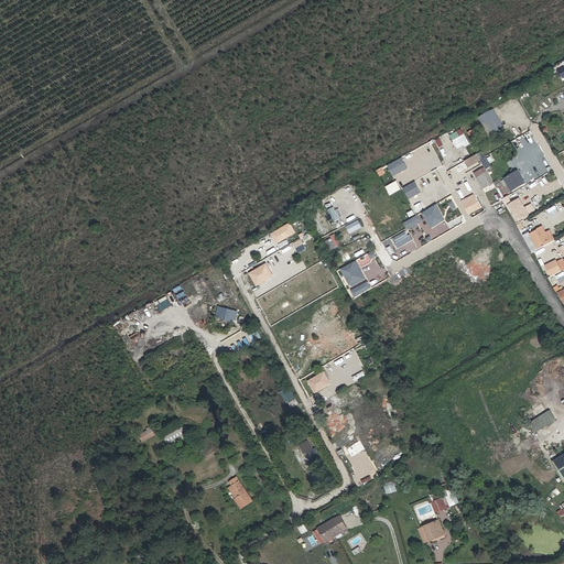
[(479,116),(489,136),(506,128),(495,107),(479,116)]
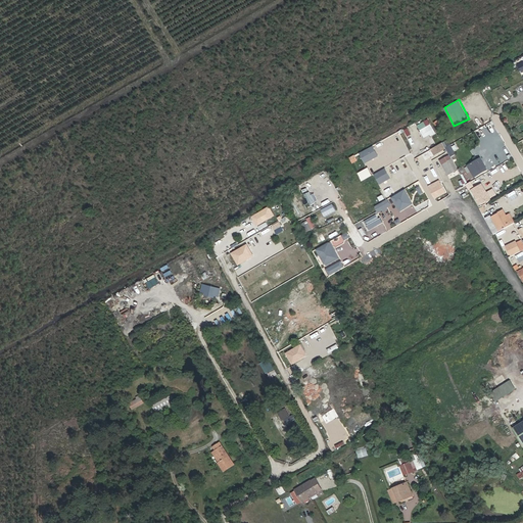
[(433,129),(428,121),(418,127),(423,134),(433,129)]
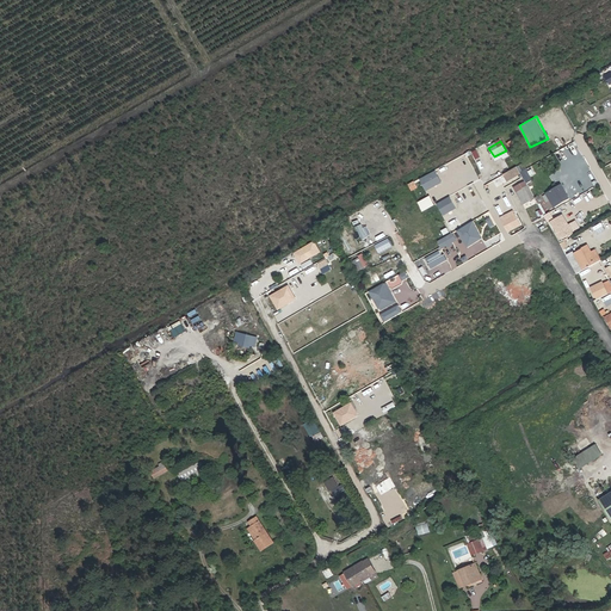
[(494,156),(488,148),(481,152),(487,161),(494,156)]
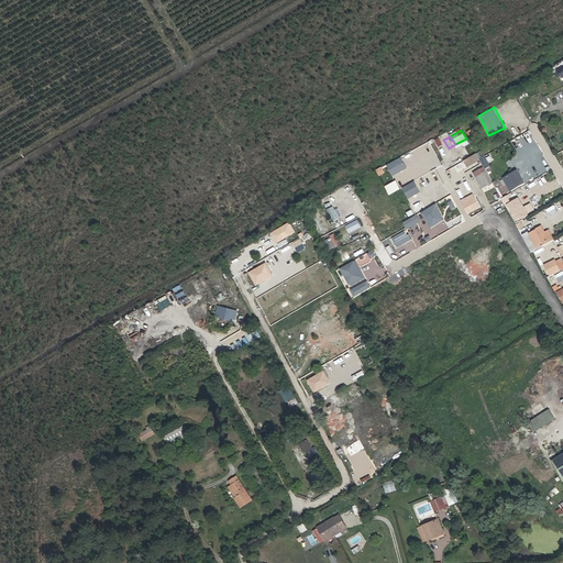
[(489,166),(481,152),(477,153),(486,167),(489,166)]
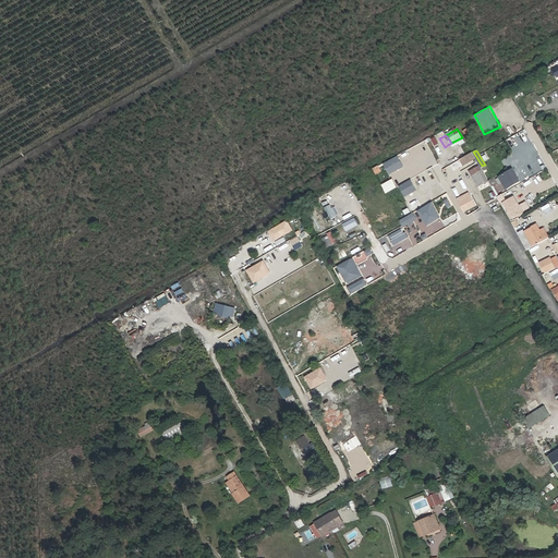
[(389,174),(403,167),(398,157),(384,164),(389,174)]
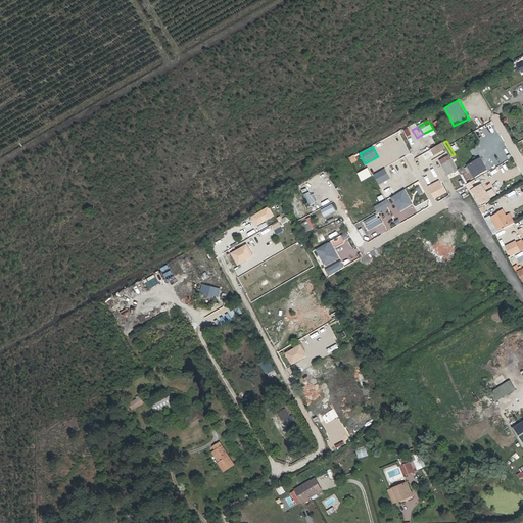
[(487,170),(481,158),(472,163),(478,175),(487,170)]
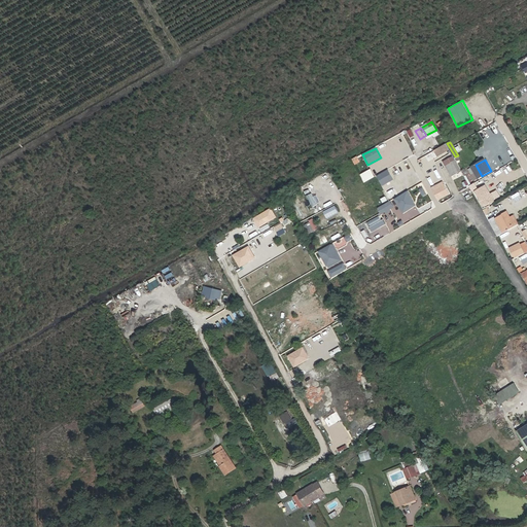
[(461,171),(455,161),(446,166),(451,176),(461,171)]
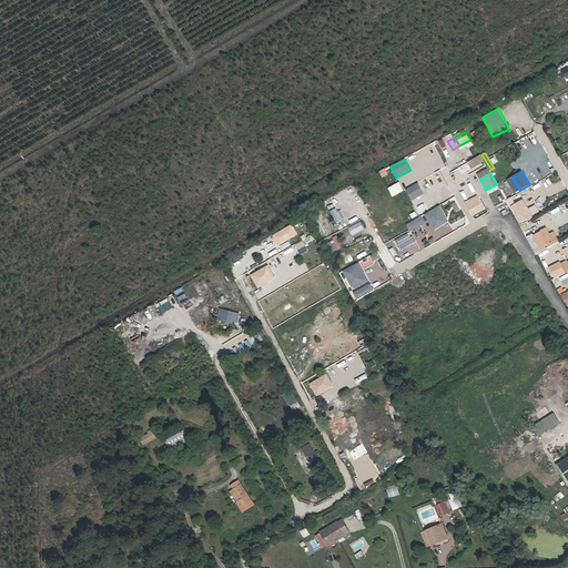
[(519,190),(513,178),(508,180),(515,192),(519,190)]
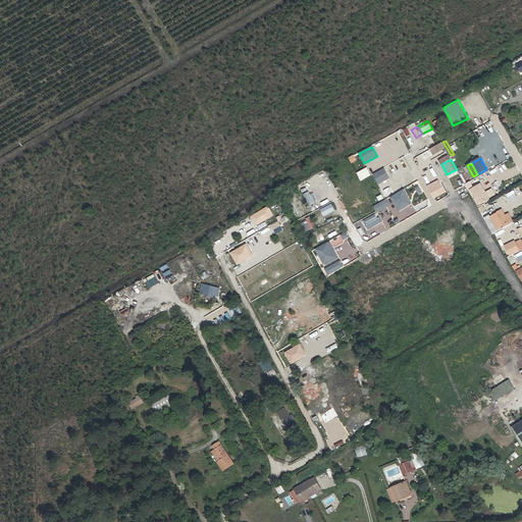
[(379,184),(389,177),(385,168),(374,174),(379,184)]
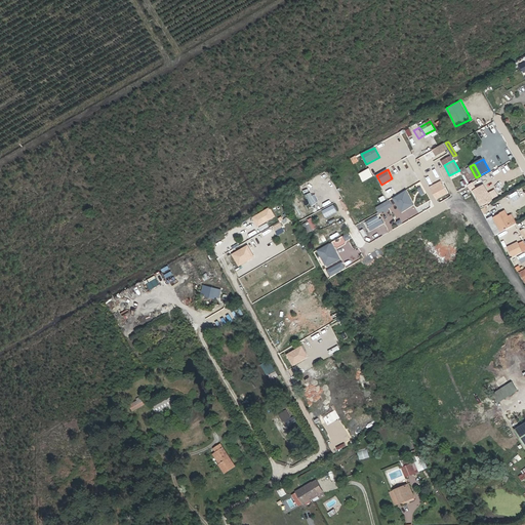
[(397,195),(392,186),(384,191),(389,200),(391,199),(397,195)]
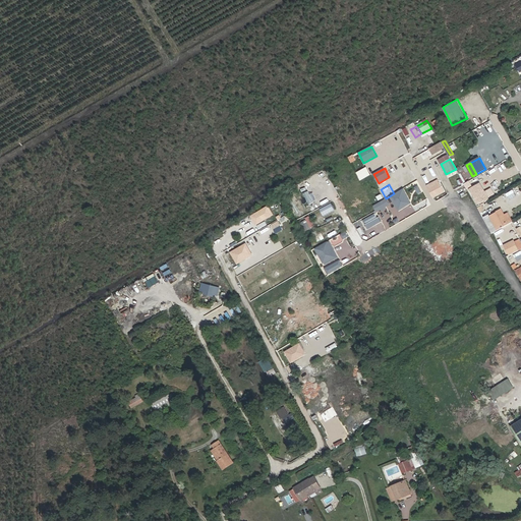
[(411,204),(403,189),(400,190),(408,203),(398,209),(399,211),(411,204)]
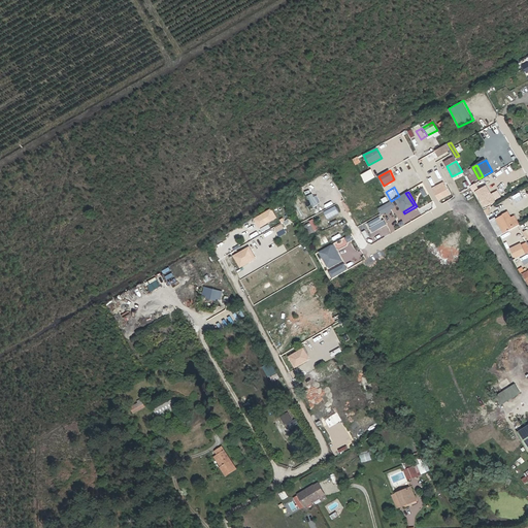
[(493,204),(496,202),(495,201),(496,200),(492,194),(491,195),(487,197),(484,192),(479,195),(485,207),(492,202),(493,204)]
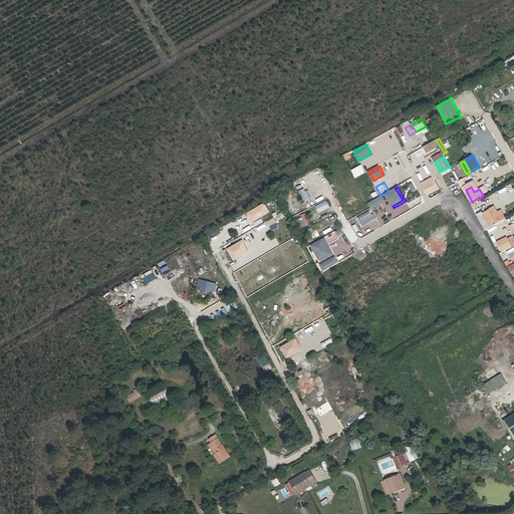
[(393,206),(403,200),(395,188),(386,194),(393,206)]
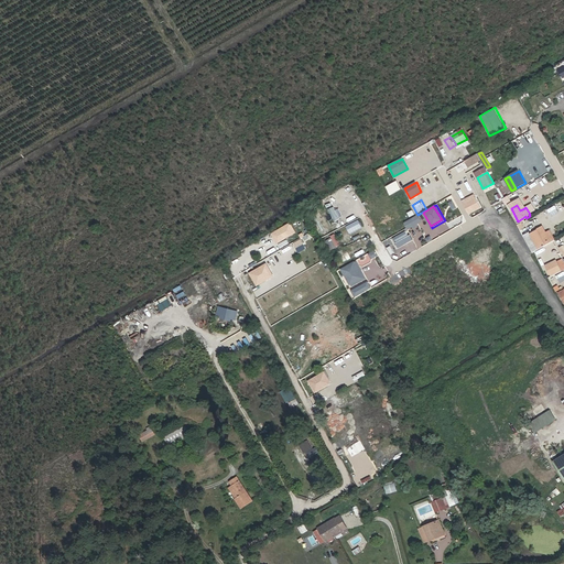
[(408,229),(423,220),(420,214),(418,215),(404,223),(408,229)]
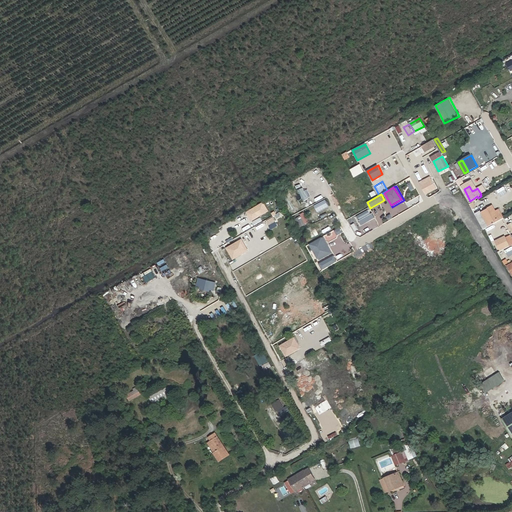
[(468,211),(471,209),(465,201),(462,204),(468,211)]
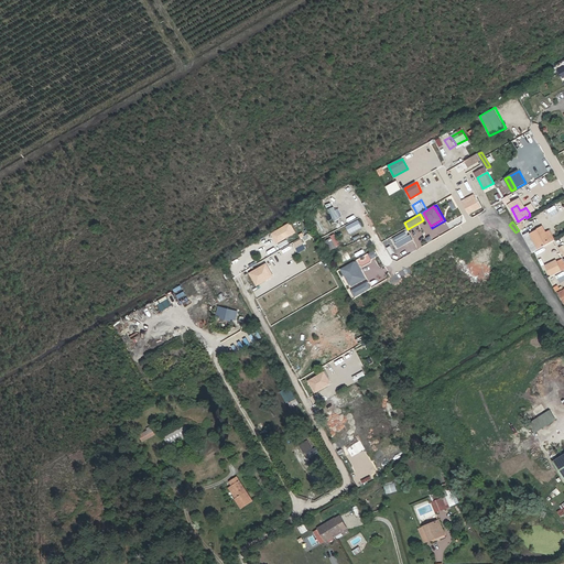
[(524,236),(533,252),(556,239),(551,228),(548,230),(544,225),(524,236)]
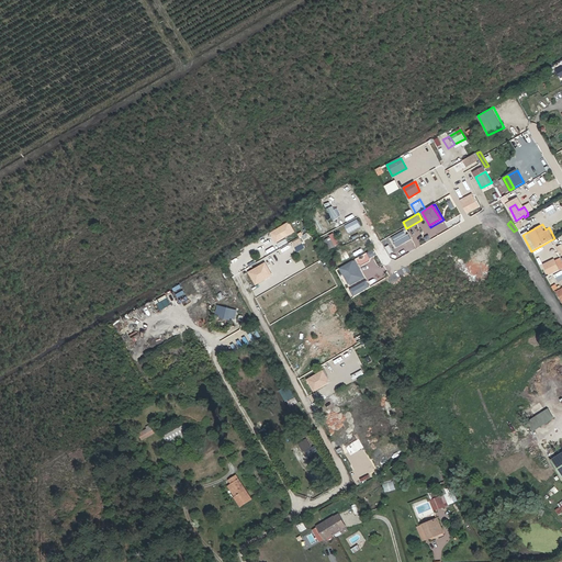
[(406,229),(391,236),(395,247),(411,240),(406,229)]
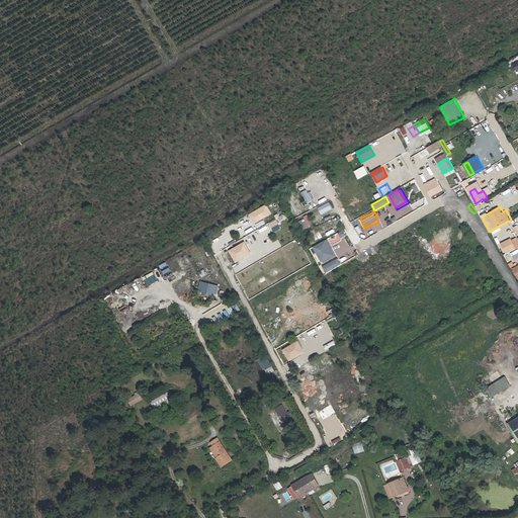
[(308,213),(304,216),(305,218),(300,220),(306,229),(314,225),(308,213)]
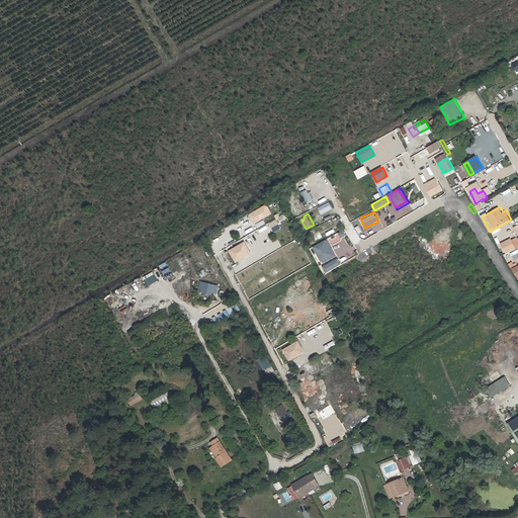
[(267,226),(260,229),(263,235),(269,232),(267,226)]
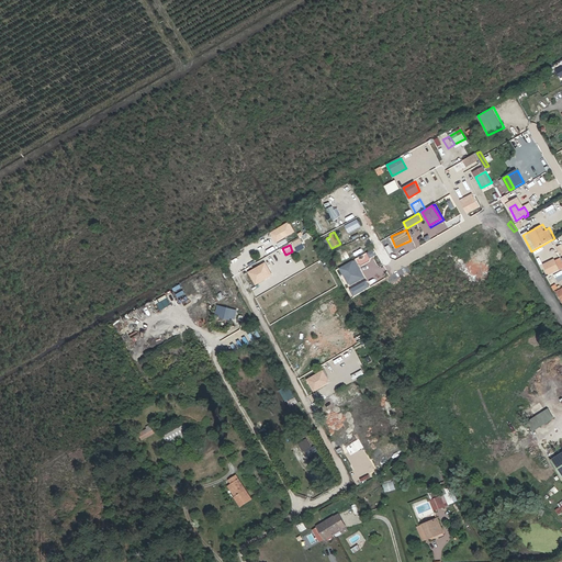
[(366,278),(357,260),(353,262),(361,277),(349,283),(351,287),(366,278)]
